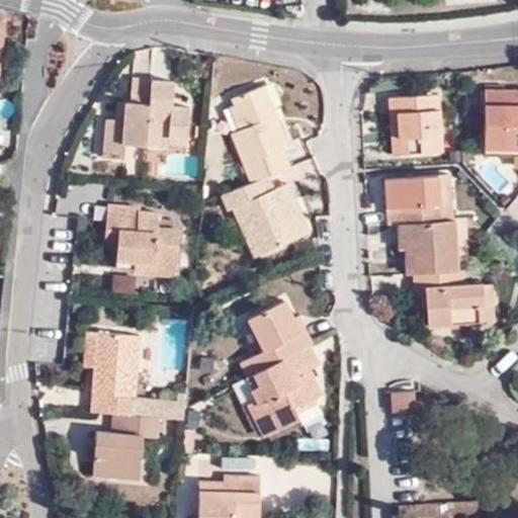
[(166,97),(173,97),(174,81),(135,78),(133,101),(128,101),(127,120),(119,119),(110,119),(107,158),(127,159),(128,145),(169,148),(170,143),(171,137),(188,138),(191,107),(172,105),(166,105),(166,97)]
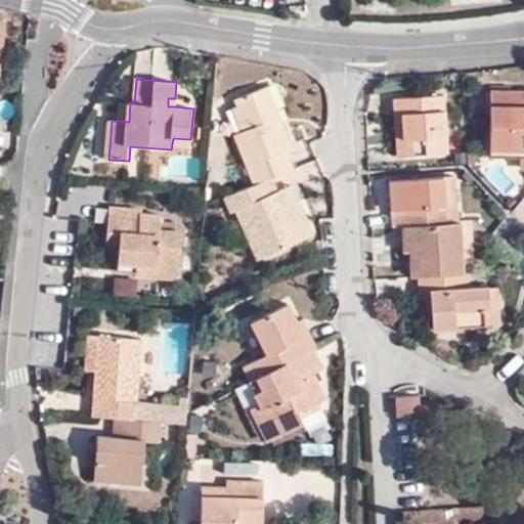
[(270,179),(291,171),(285,150),(290,147),(266,87),(234,100),(238,106),(225,112),(253,185),(270,179)]
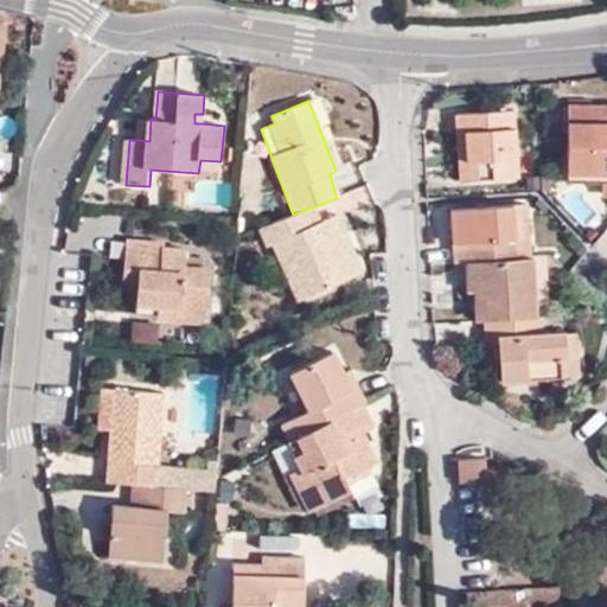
[(606,106),(567,106),(567,173),(606,173),(606,106)]
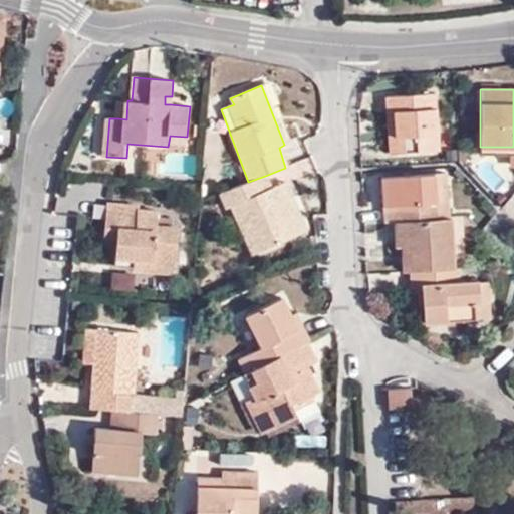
[(395,112),(398,154),(438,151),(434,93),(386,97),(387,113),(395,112)]
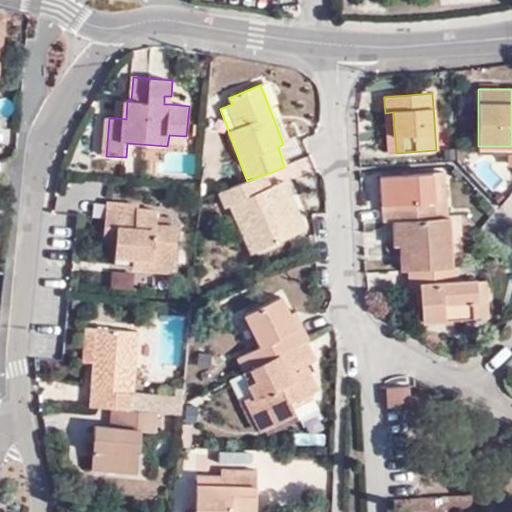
[(126,119),(127,100),(120,100),(118,118),(126,119)]
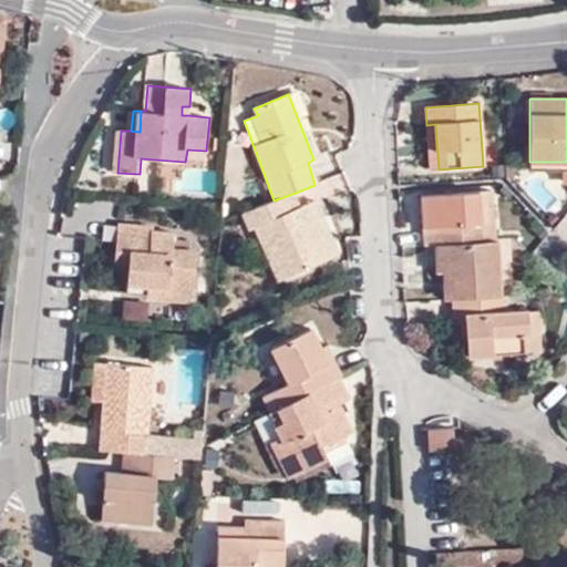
[(430,171),(439,169),(435,124),(426,125),(430,171)]
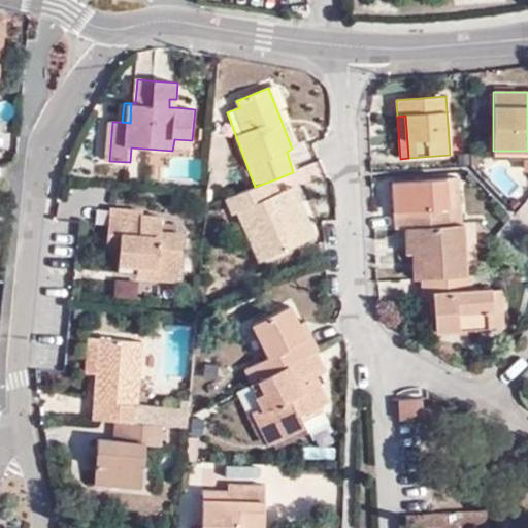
[(192,147),(192,140),(174,139),(173,145),(192,147)]
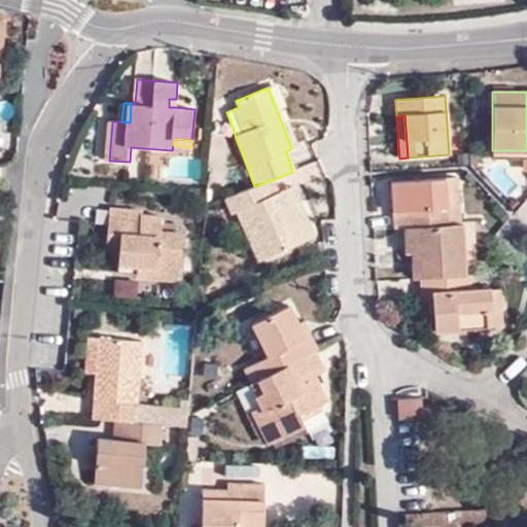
[(492,159),(523,159),(526,157),(526,150),(492,150),(492,159)]
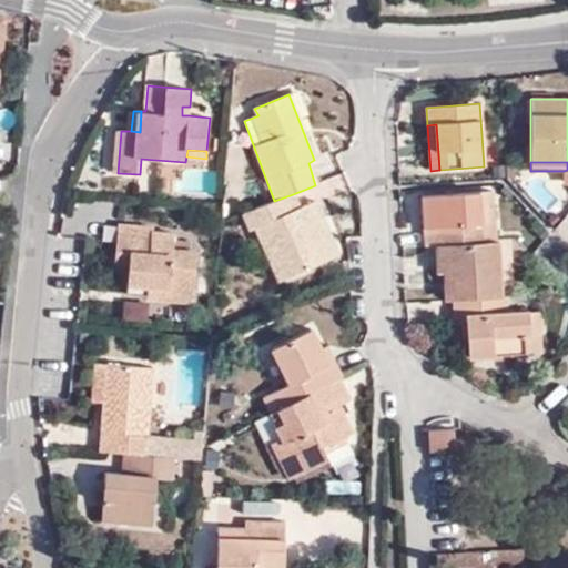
[(423,196),(425,246),(435,245),(447,244),(484,242),(478,193),(423,196)]
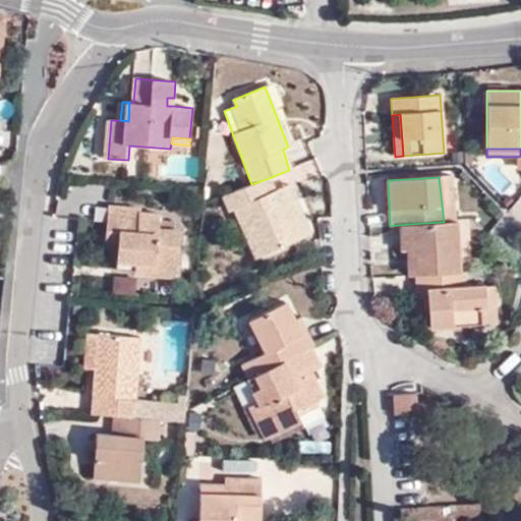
[(444,222),(455,222),(452,177),(439,177),(444,222)]
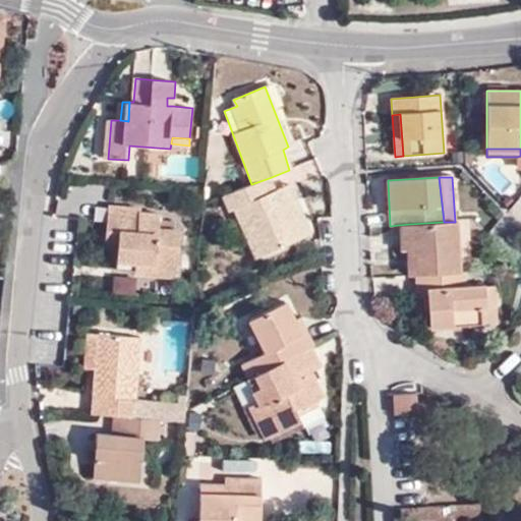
[(274,192),(269,178),(251,184),(223,195),(230,212),(235,209),(257,258),(301,239),(281,189),(274,192)]
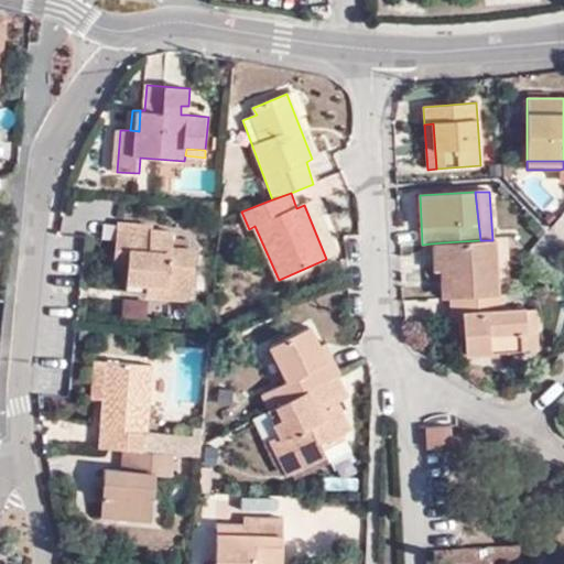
[(312,202),(304,205),(326,259),(335,255),(312,202)]
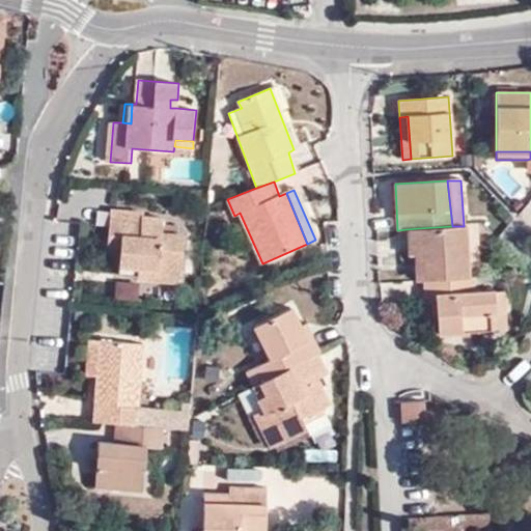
[(139,272),(180,275),(184,234),(163,233),(164,218),(144,217),(144,212),(111,210),(108,244),(121,245),(119,274),(139,275),(139,272)]
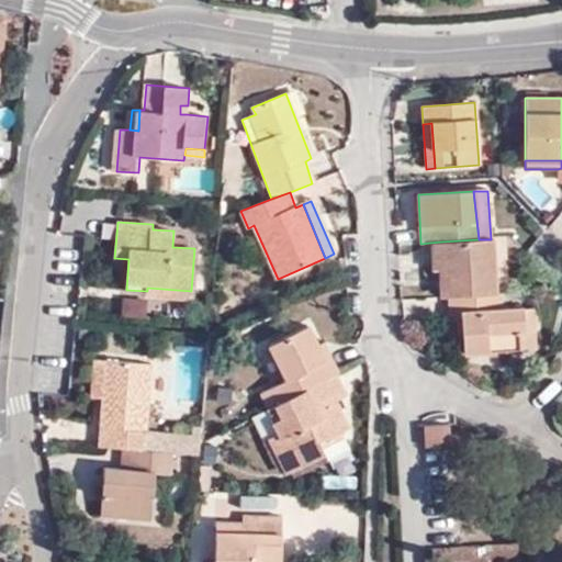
[(495,294),(492,239),(491,239),(479,239),(442,242),(445,267),(447,298),(449,298),(495,294)]
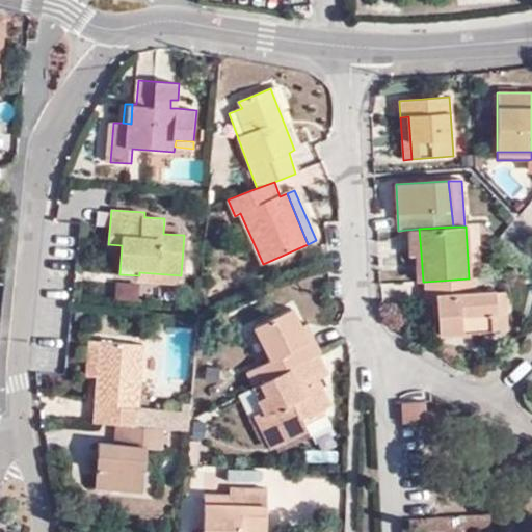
[(419,229),(407,230),(408,254),(415,253),(421,253),(419,229)]
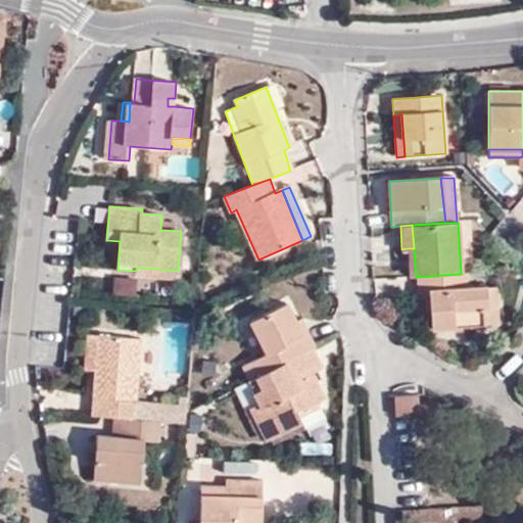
[(178,280),(178,271),(137,268),(137,271),(136,276),(178,280)]
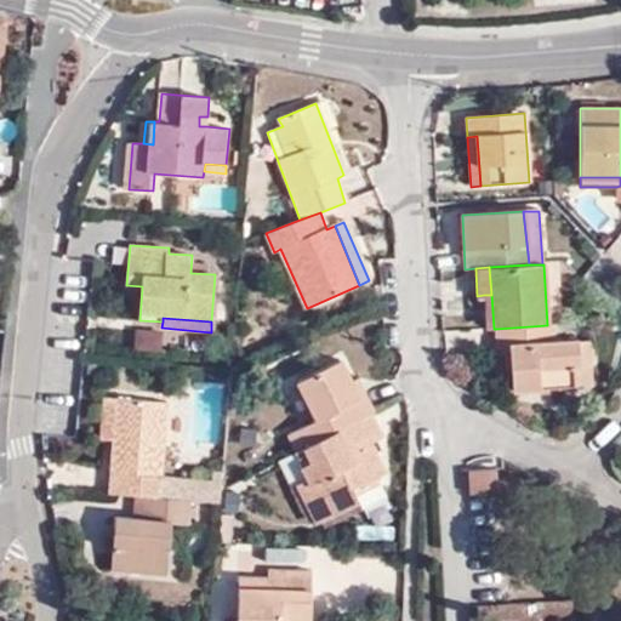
[(554,343),(554,325),(547,325),(496,329),(497,362),(511,360),(513,396),(575,392),(574,366),(579,365),(579,342),(554,343)]
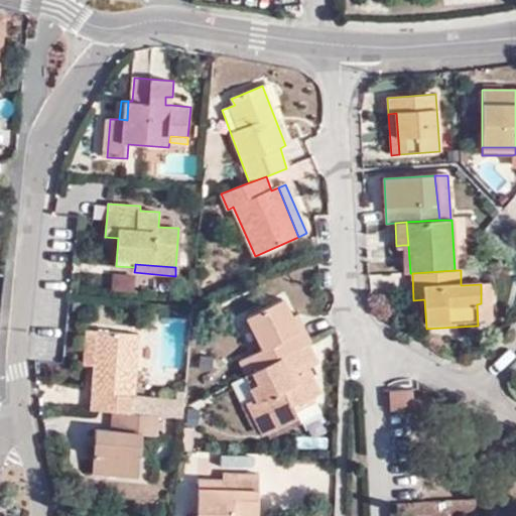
[(489,283),(481,284),(481,303),(490,302),(489,283)]
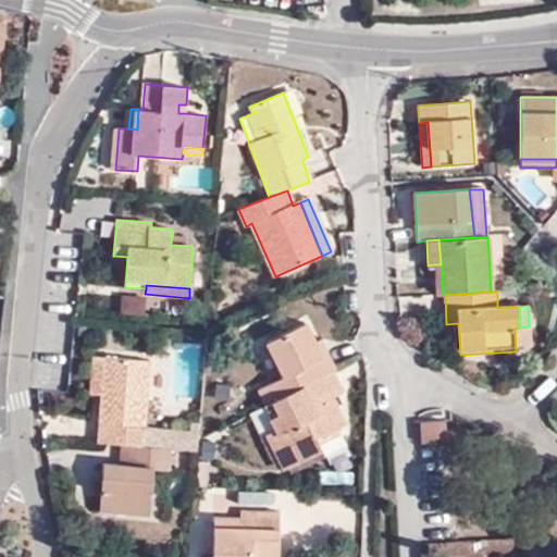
[(332,372),(334,370),(327,357),(322,360),(313,344),(305,324),(267,344),(283,376),(259,390),(267,405),(273,401),(332,372)]
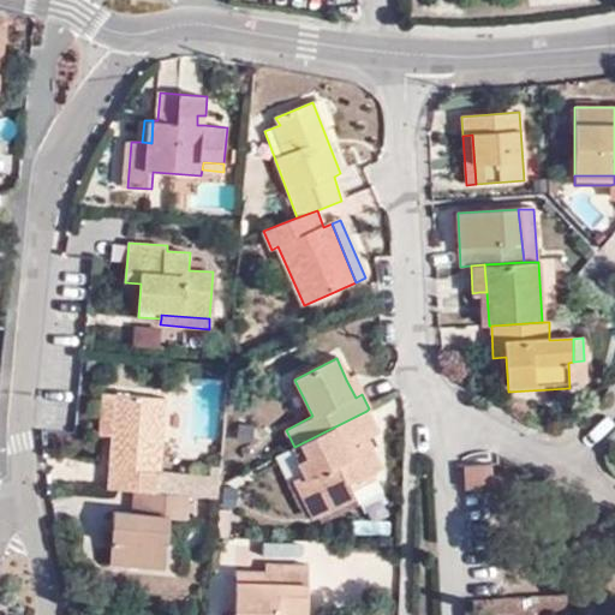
[(584,360),(573,362),(568,363),(569,388),(585,388),(584,360)]
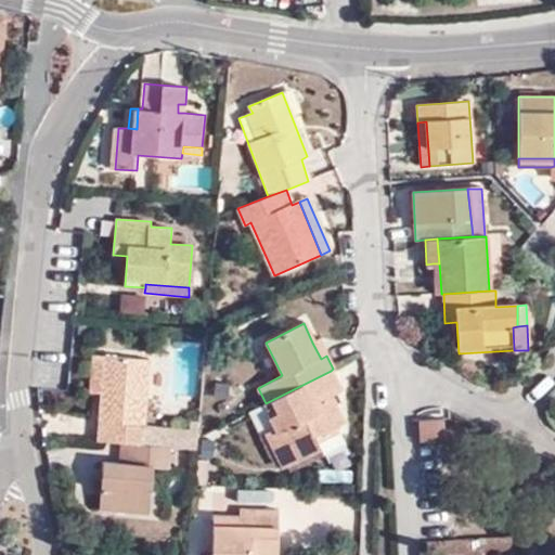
[(321,359),(326,356),(319,340),(312,343),(321,359)]
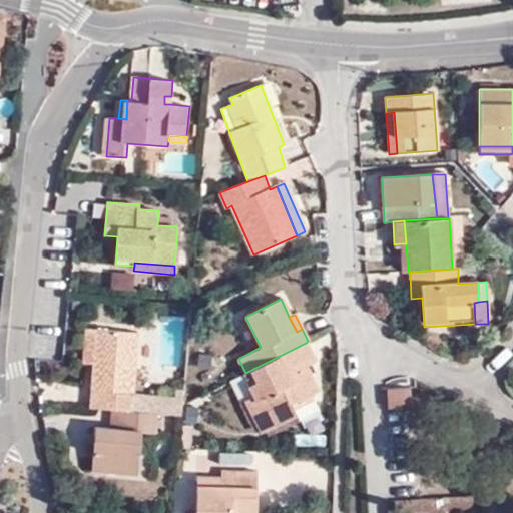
[(83,363),(93,364),(95,331),(85,330),(83,363)]
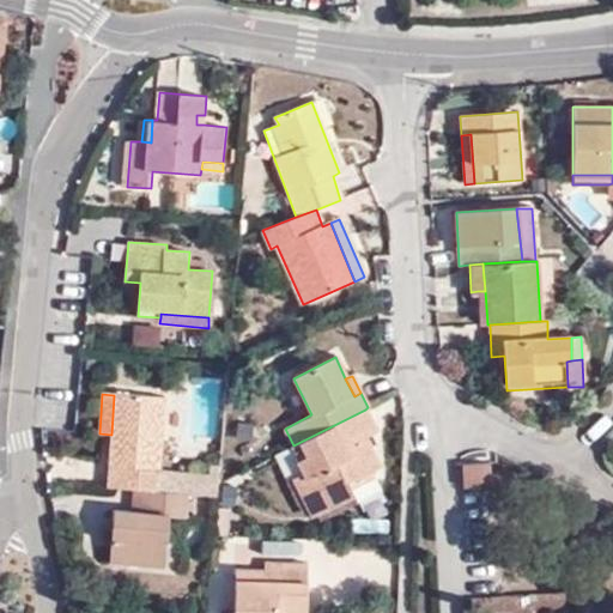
[(111,435),(107,487),(143,490),(188,493),(189,474),(158,472),(164,399),(114,395),(111,435)]
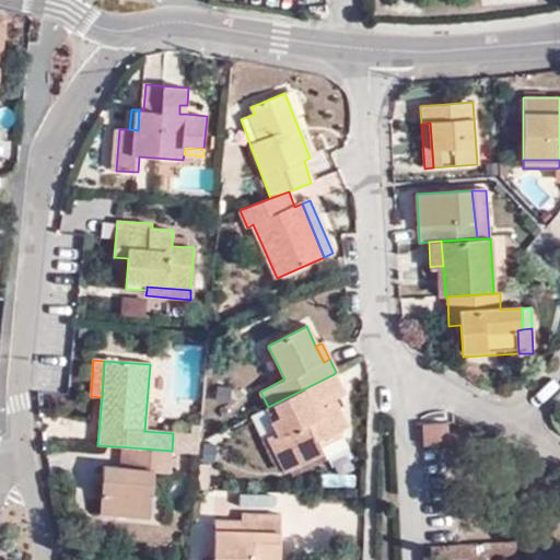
[(343,395),(334,374),(275,404),(281,417),(271,422),(277,432),(267,438),(284,473),(323,453),(316,441),(325,436),(327,439),(346,428),(333,401),(343,395)]
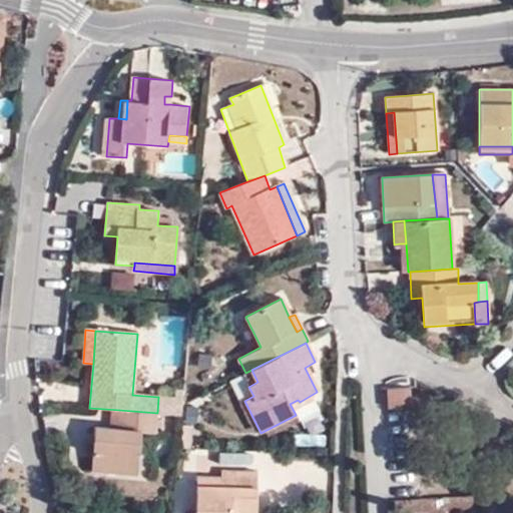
[(245,373),(242,375),(248,387),(258,382),(251,370),(245,373)]
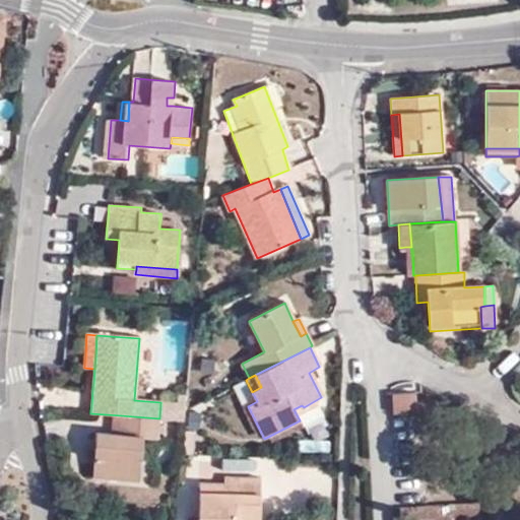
[(413,394),(393,396),(394,414),(415,413),(413,394)]
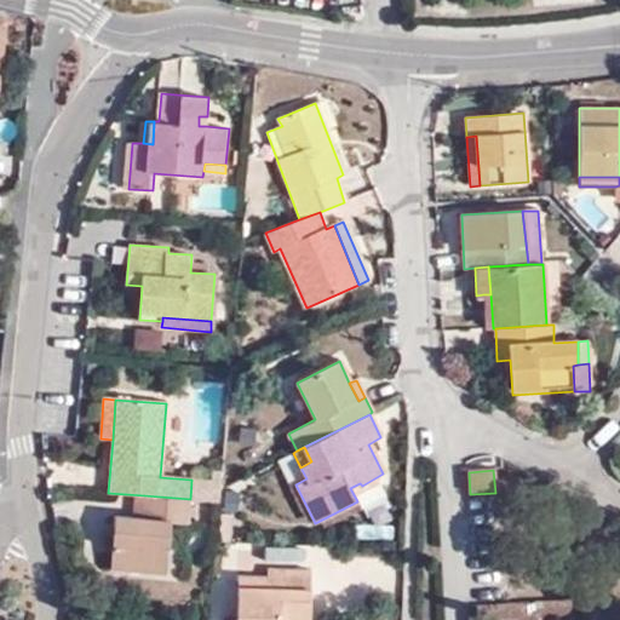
[(190,499),(144,495),(142,518),(115,516),(110,568),(166,573),(170,522),(189,522),(190,499)]
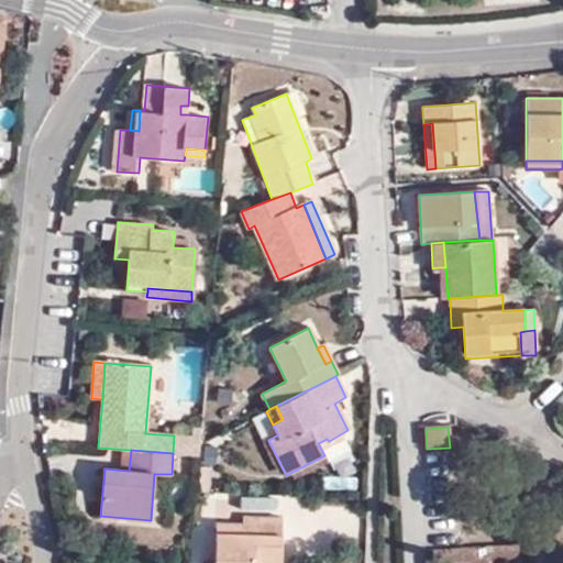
[(222,536),(222,526),(216,526),(216,562),(282,562),(283,520),(243,519),(243,526),(243,534),(222,536)]
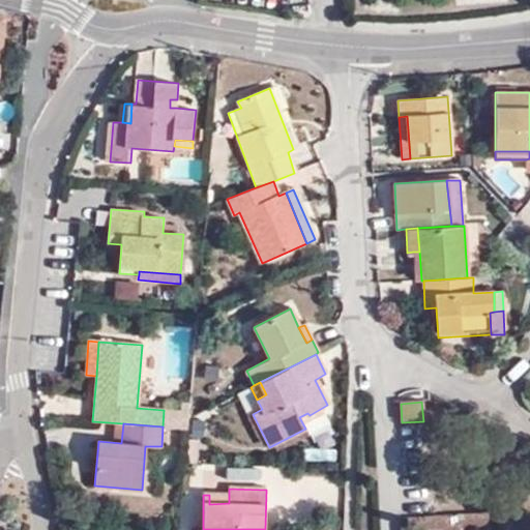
[(229,495),(209,495),(209,504),(229,503),(229,495)]
